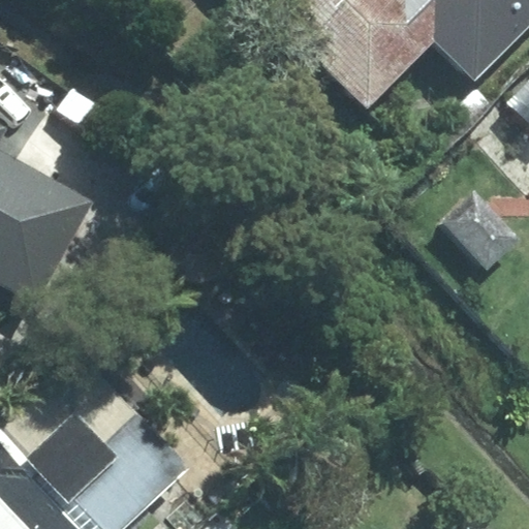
[(415,0),(260,0),(370,107),(436,41),(415,0)]
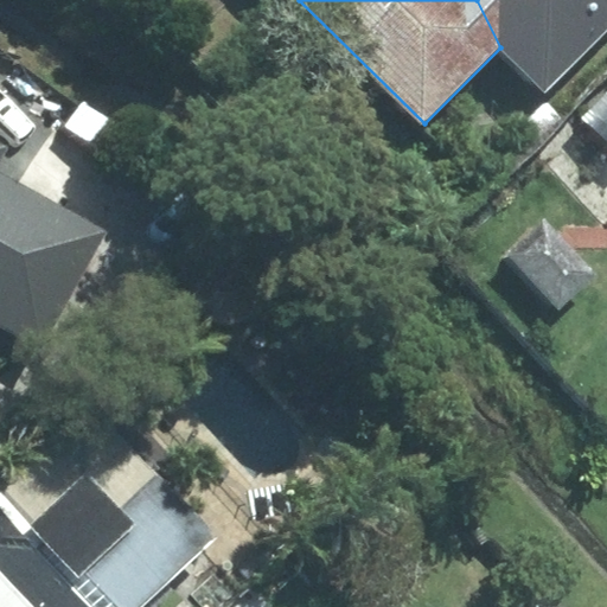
[(606,0),(477,0),(500,48),(545,91),(606,29),(606,0)]
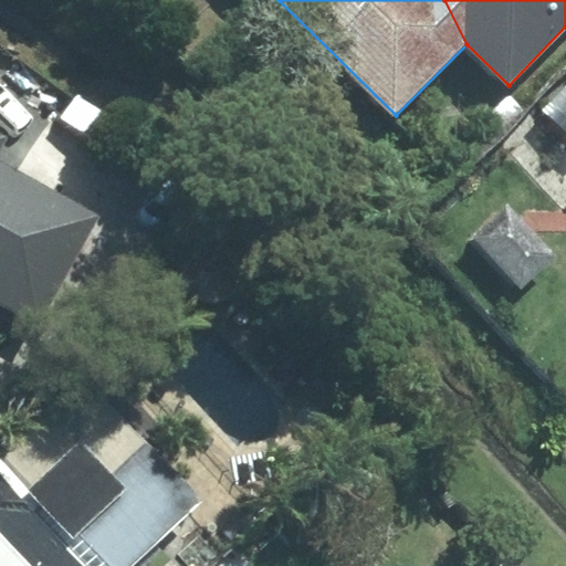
[(565,129),(565,85),(544,108),(565,129)]
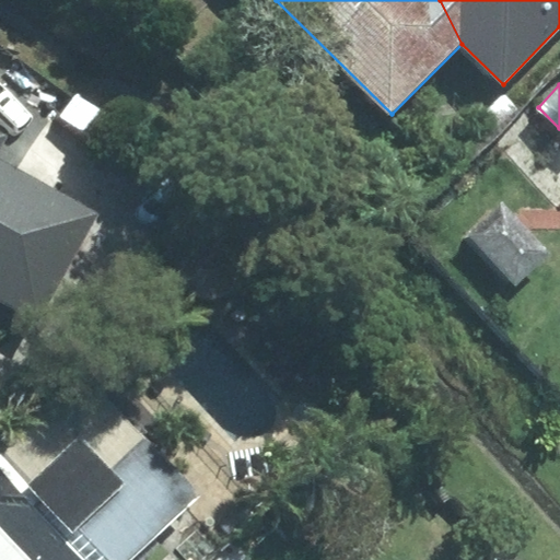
[(0,300),(38,322),(97,214),(0,161),(0,144),(4,138),(0,135),(0,300)]
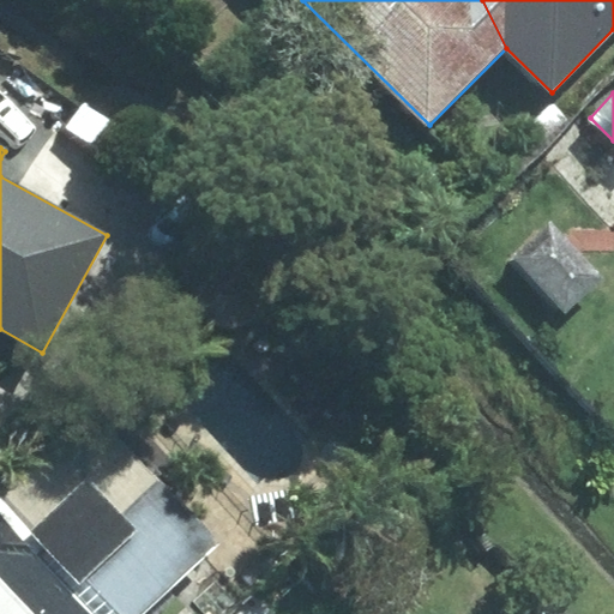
[(549,222),(511,260),(566,314),(605,276),(549,222)]
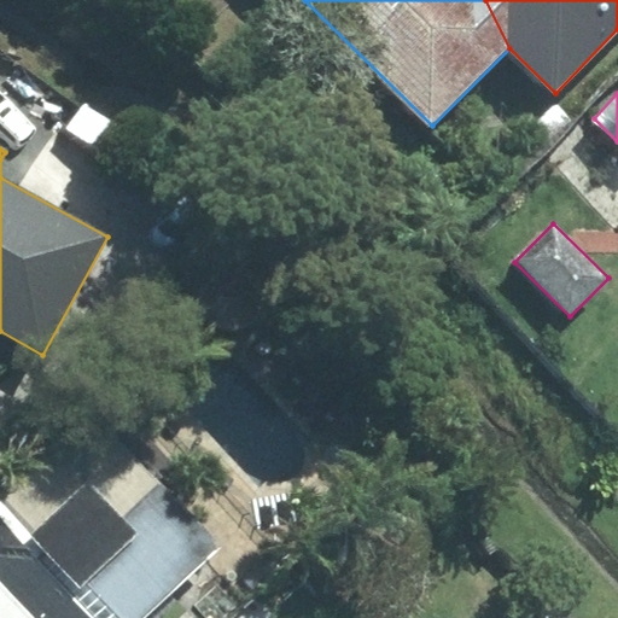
[(0,617),(145,617),(219,548),(77,403),(0,477),(0,617)]
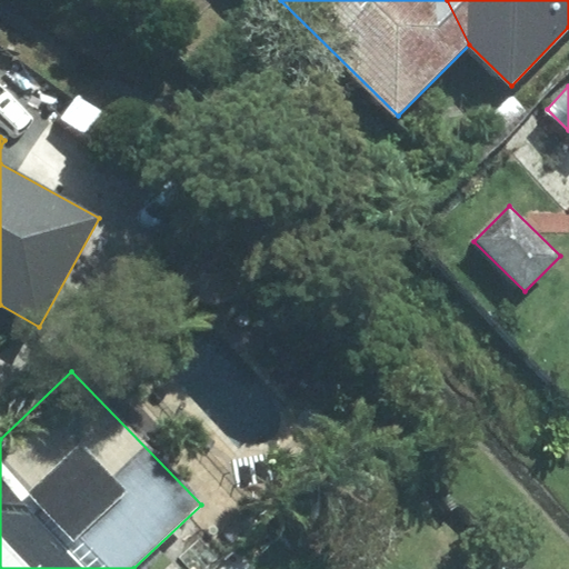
[(253,568),(240,555),(225,568),(253,568)]
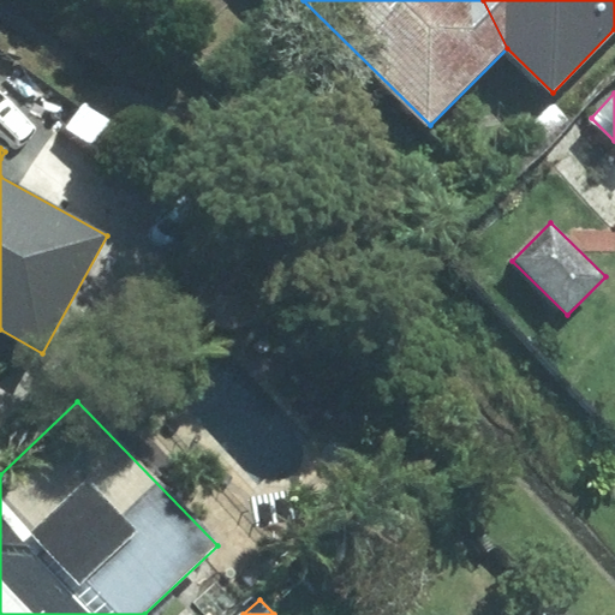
All buildings are outlined.
